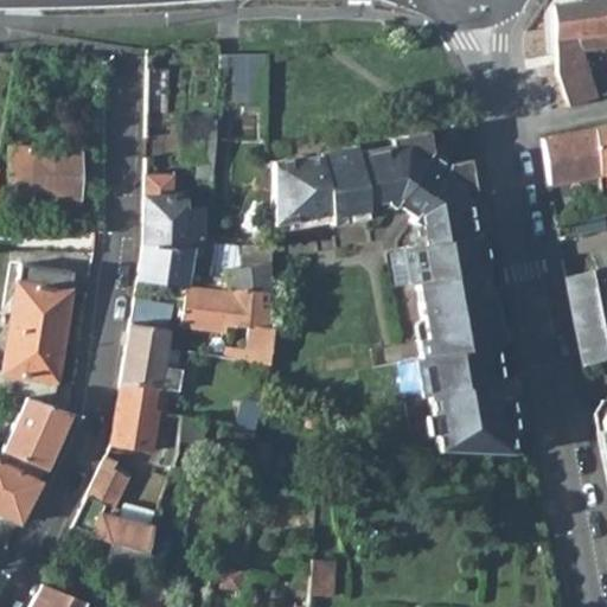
[(566,107),(595,97),(580,49),(598,46),(606,45),(606,11),(604,0),(579,0),(550,4),(555,74),(566,107)]
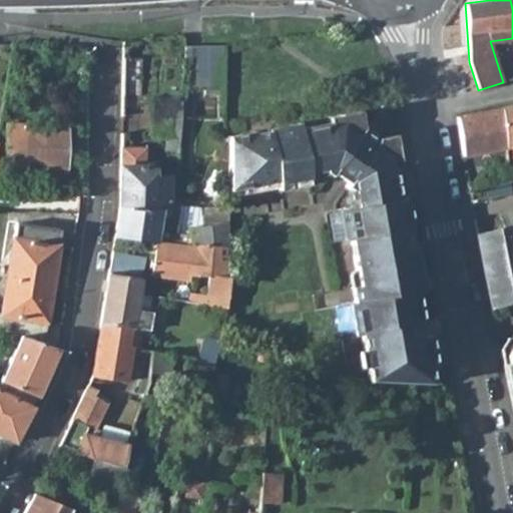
[(182,95),(224,95),(223,46),(186,46),(184,64),(183,86),(182,92),(182,95)]
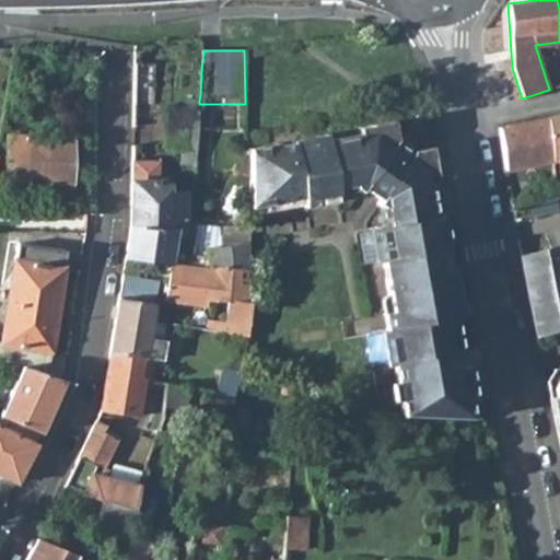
[(131,104),(153,104),(154,63),(132,63),(131,104)]
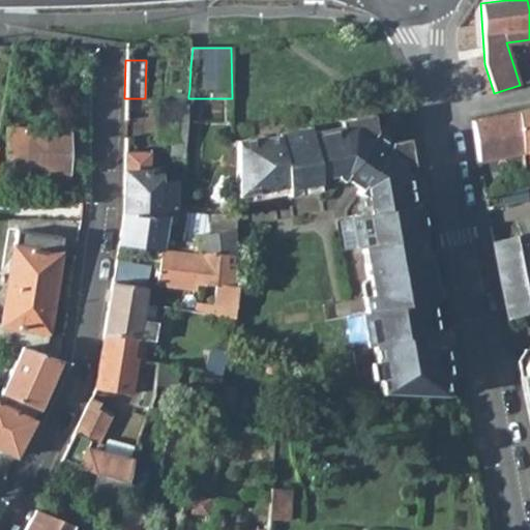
[(171,155),(184,156),(188,98),(188,95),(174,94),(173,105),(158,105),(156,138),(172,138),(171,155)]
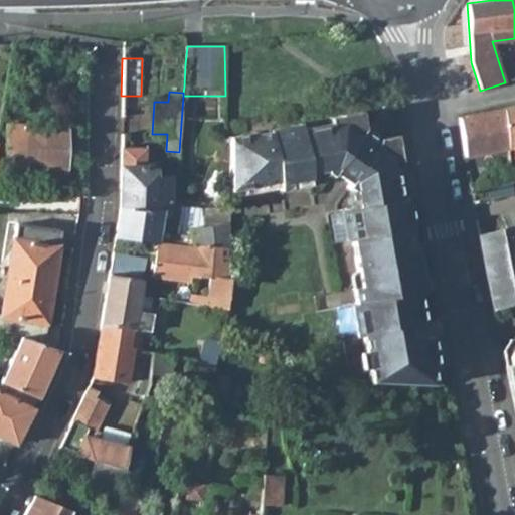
[(514,105),(502,108),(507,149),(514,147),(514,105)]
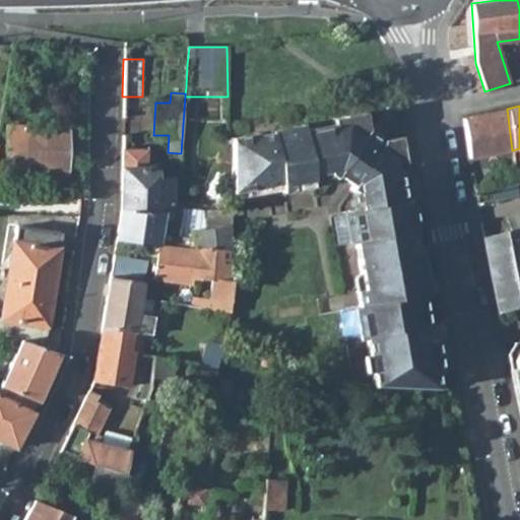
[(462,117),(469,157),(512,150),(507,109),(462,117)]
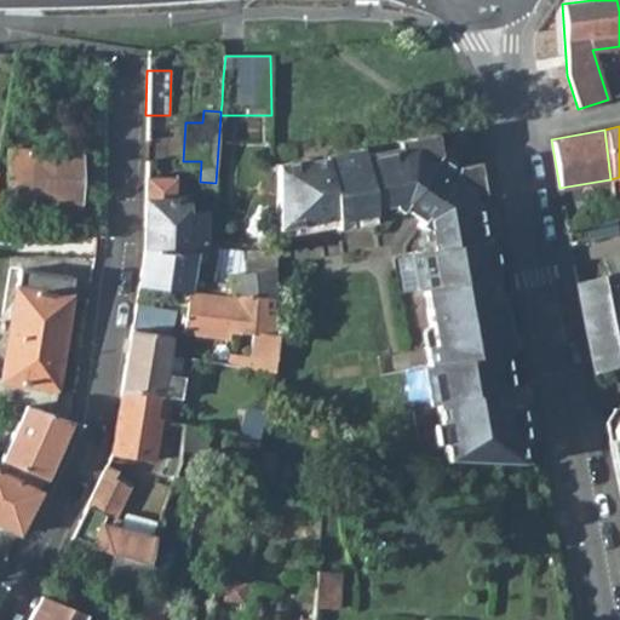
[(405,369),(419,459),(532,463),(521,403),(506,406),(504,389),(509,388),(501,349),(510,348),(500,291),(494,293),(492,275),(497,274),(489,236),(483,237),(477,200),(483,199),(476,161),(455,165),(454,167),(436,156),(438,154),(434,133),(322,155),(323,158),(306,161),(306,158),(275,164),(276,267),(390,244),(413,368),(405,369)]
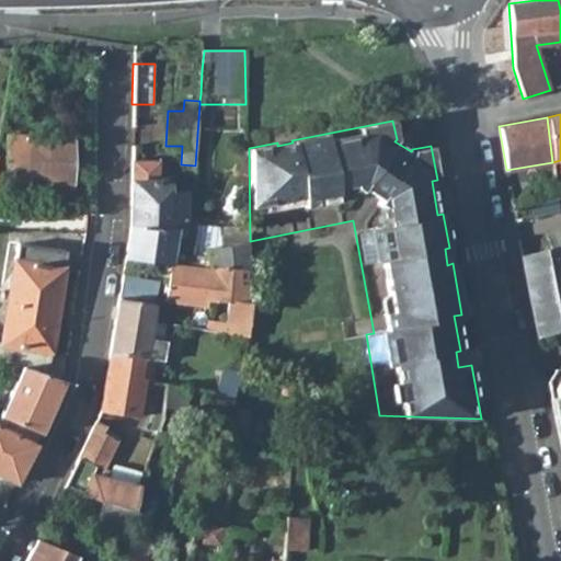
[(48,191),(71,191),(72,141),(8,140),(7,190),(48,191)]
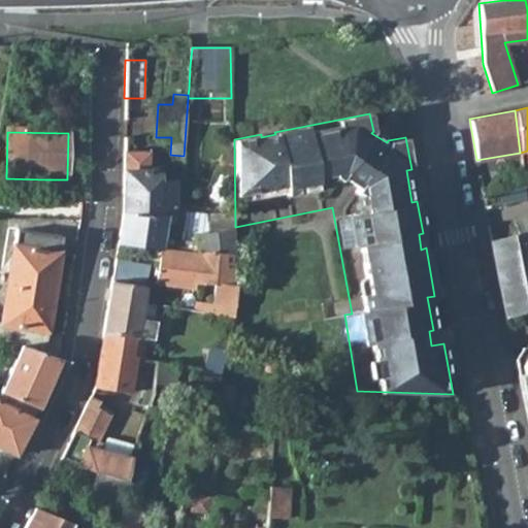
[(121,213),(182,219),(183,210),(184,203),(172,202),(172,184),(157,184),(147,183),(149,168),(149,153),(123,152),(121,213)]
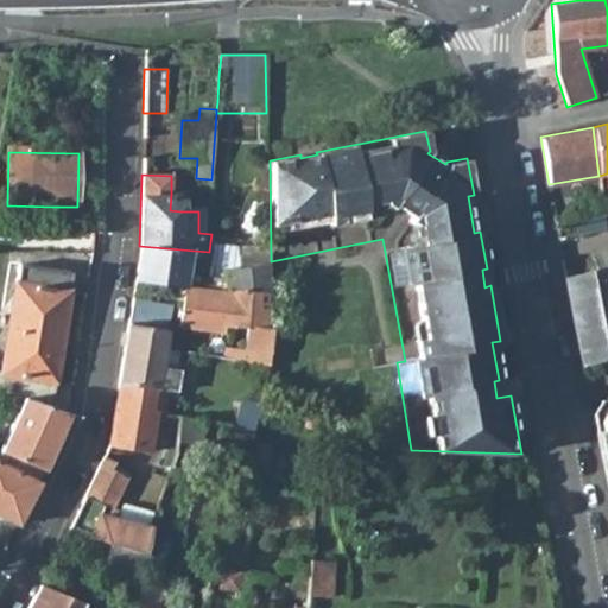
[(170,210),(181,211),(182,194),(171,194),(170,210)]
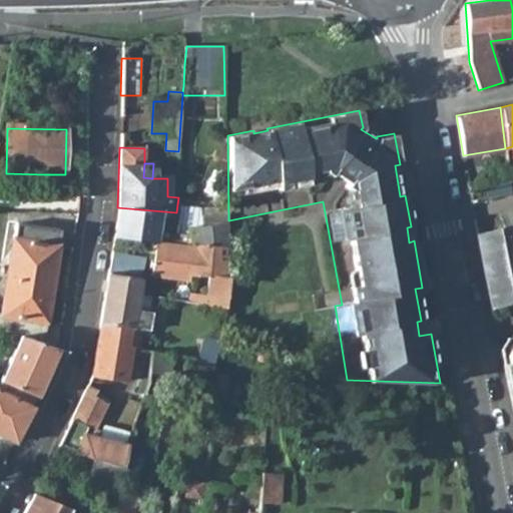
[(481,179),(483,186),(508,180),(510,179),(508,167),(485,173),(486,177),(481,179)]
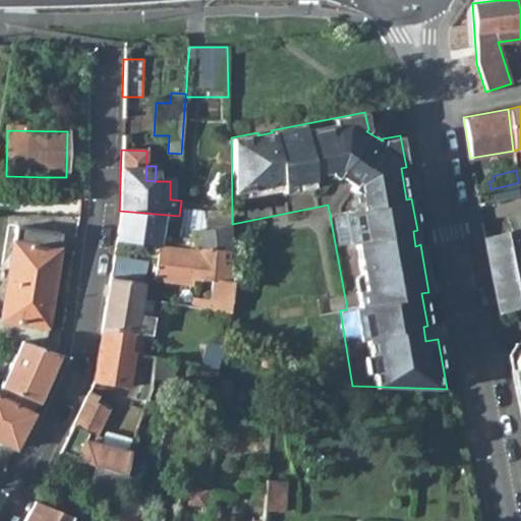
[(44,194),(66,194),(66,177),(45,177),(44,194)]
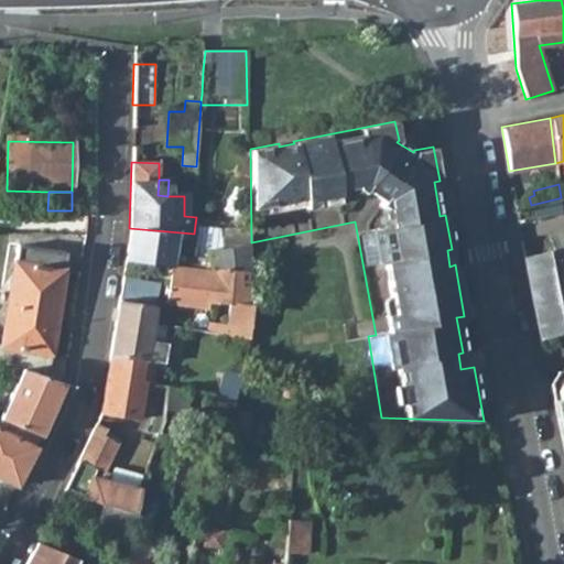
[(531,205),(534,216),(562,210),(559,198),(531,205)]
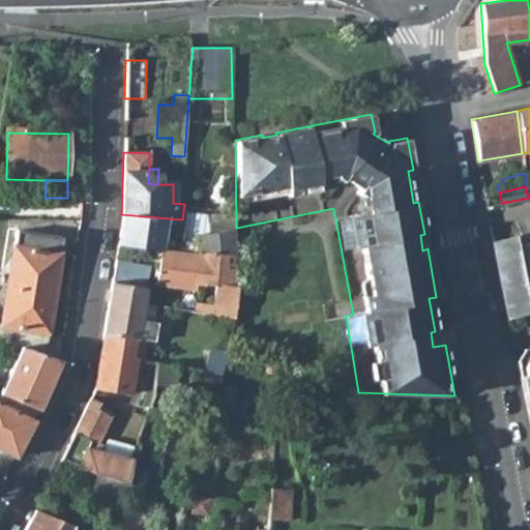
[(181,239),(197,243),(196,236),(208,234),(207,215),(183,211),(182,219),(181,239)]
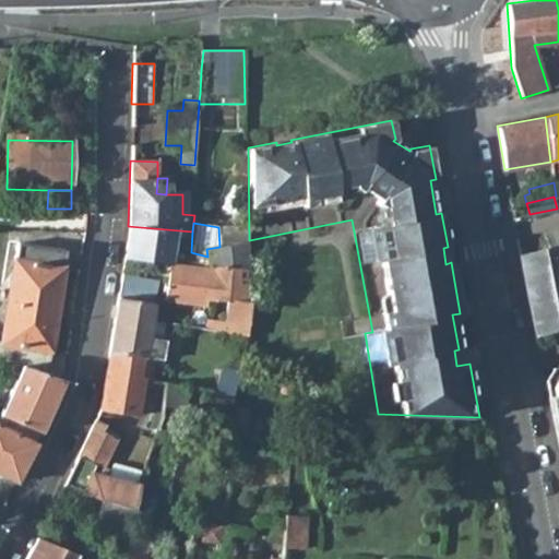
[(169,263),(249,271),(247,224),(218,227),(219,247),(206,249),(207,257),(191,252),(192,232),(128,226),(125,259),(169,263)]
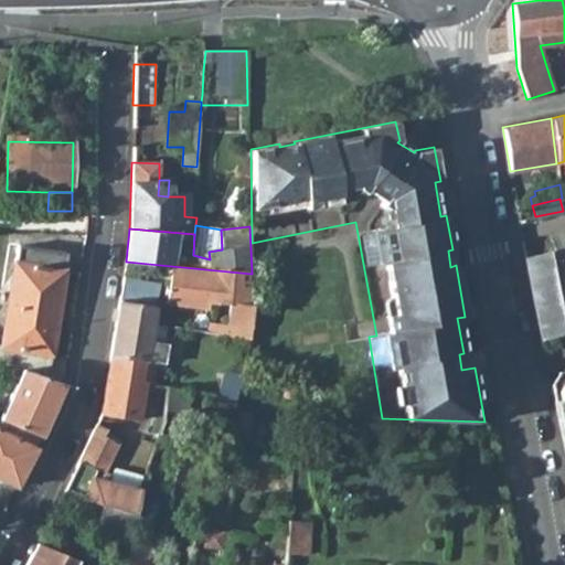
[(0,362),(22,369),(48,379),(51,358),(66,254),(16,246),(1,347),(0,345),(0,362)]
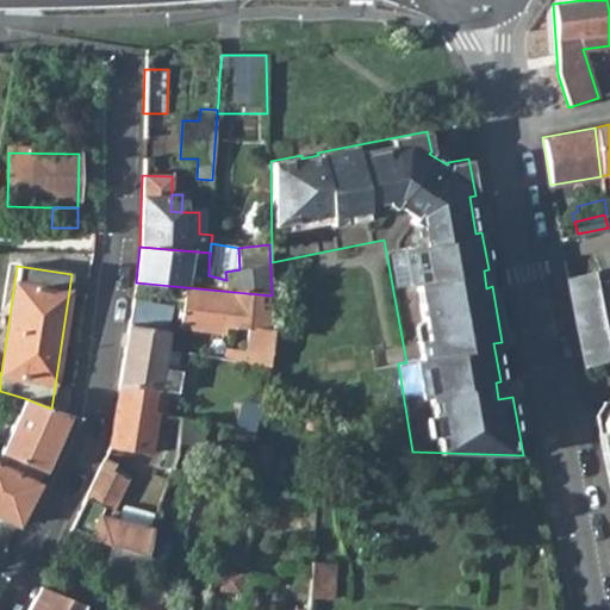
[(609,269),(567,282),(587,367),(609,359),(609,269)]
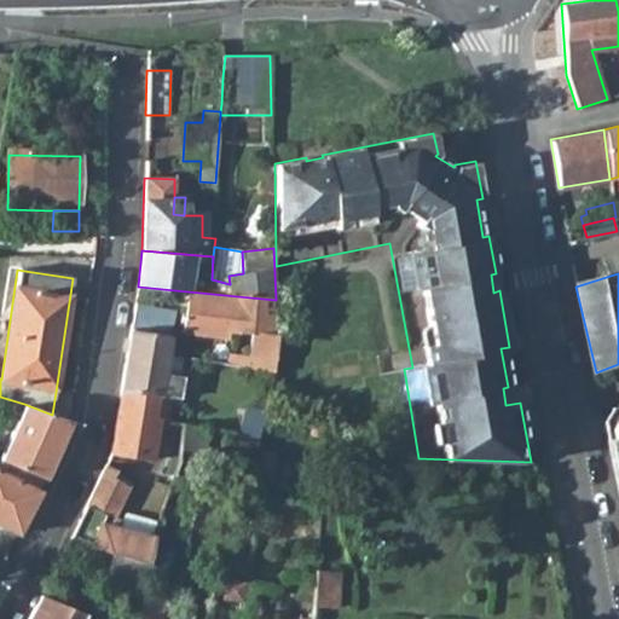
[(249,354),(275,357),(277,334),(272,333),(276,300),(187,291),(183,331),(230,336),(231,329),(252,331),(249,354)]
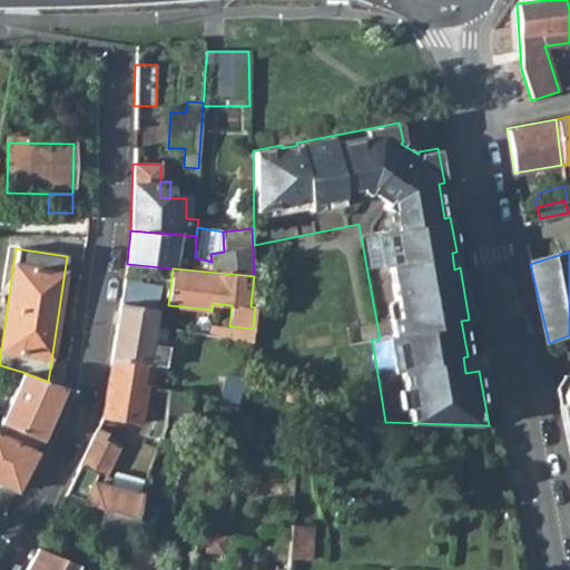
[(121,303),(157,308),(160,286),(125,281),(121,303)]
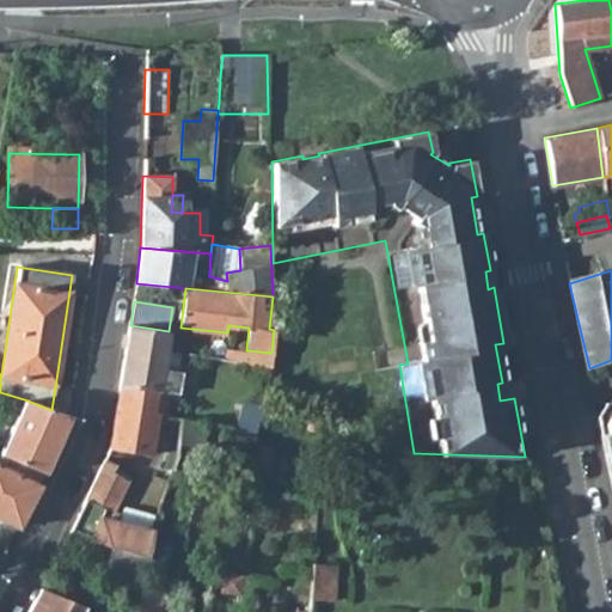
[(157,415),(165,416),(169,395),(176,396),(179,374),(177,374),(163,371),(165,352),(169,331),(130,325),(118,386),(154,392),(151,414),(157,415)]
